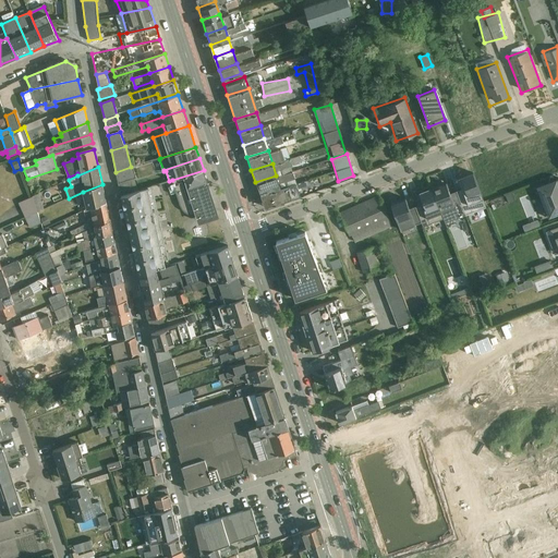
[(116,172),(119,183),(135,179),(136,178),(133,167),(131,167),(116,172)]
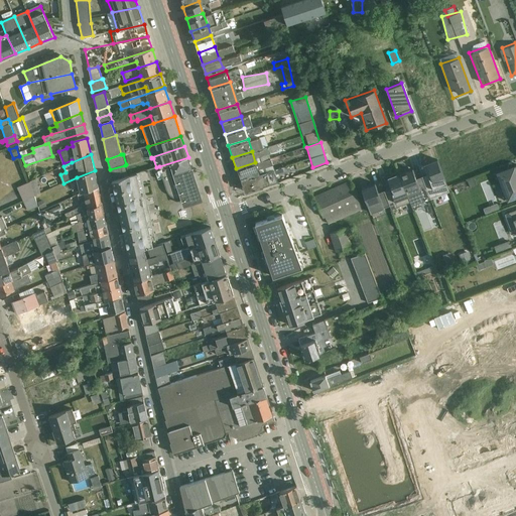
[(187,199),(191,196),(194,192),(195,189),(196,185),(196,182),(195,179),(188,159),(188,157),(159,166),(166,192),(169,196),(172,198),(175,200),(179,201),(181,201),(182,203),(188,201),(187,199)]
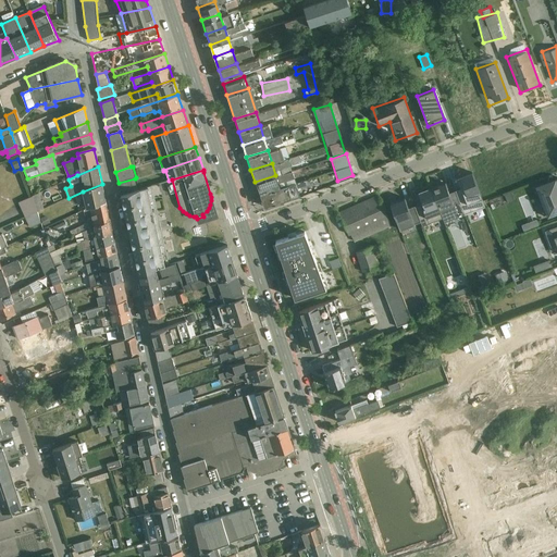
[(255,182),(259,195),(280,188),(275,175),(255,182)]
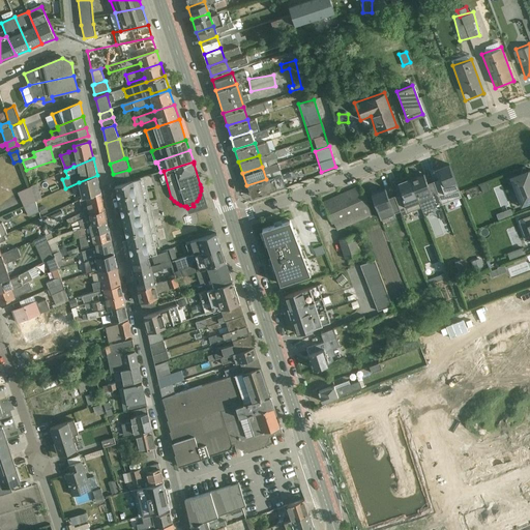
[(115,186),(131,181),(128,170),(113,174),(115,186)]
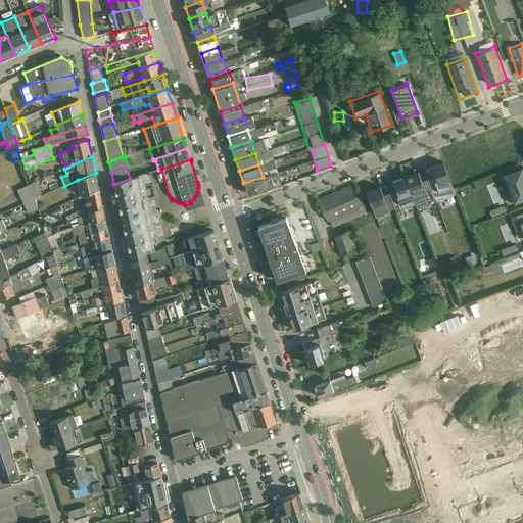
[(433,177),(429,178),(434,200),(455,196),(447,168),(432,172),(433,177)]
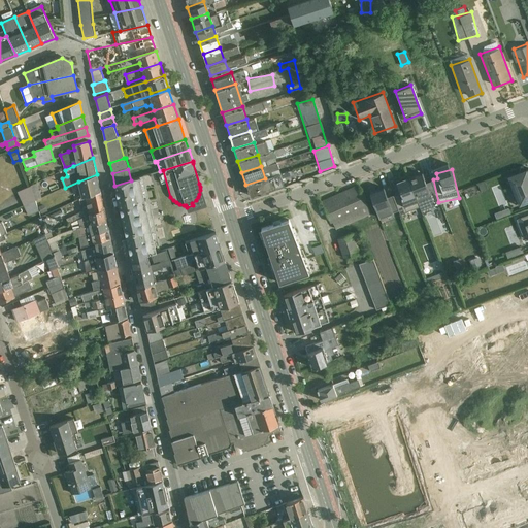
[(517,206),(527,201),(527,176),(525,169),(505,176),(517,206)]
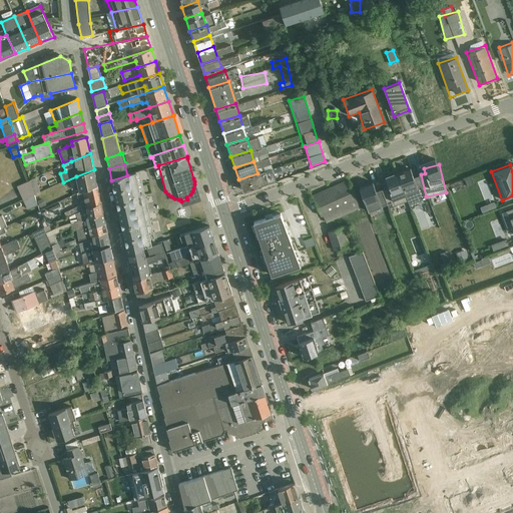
[(76,176),(80,192),(97,186),(94,169),(76,176)]
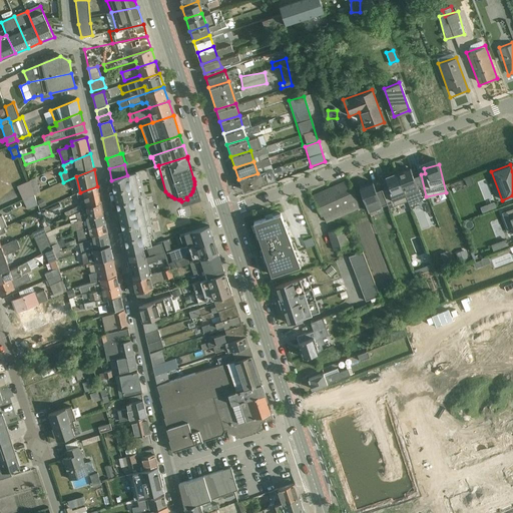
[(147,246),(155,244),(154,239),(140,171),(127,175),(111,180),(126,248),(128,253),(143,248),(147,246)]
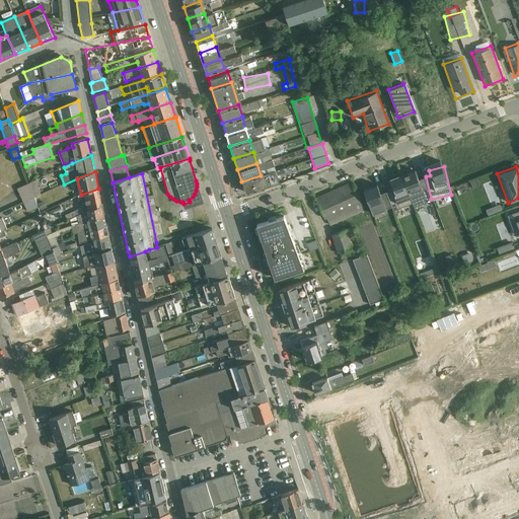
[(397,203),(410,199),(399,173),(387,178),(397,203)]
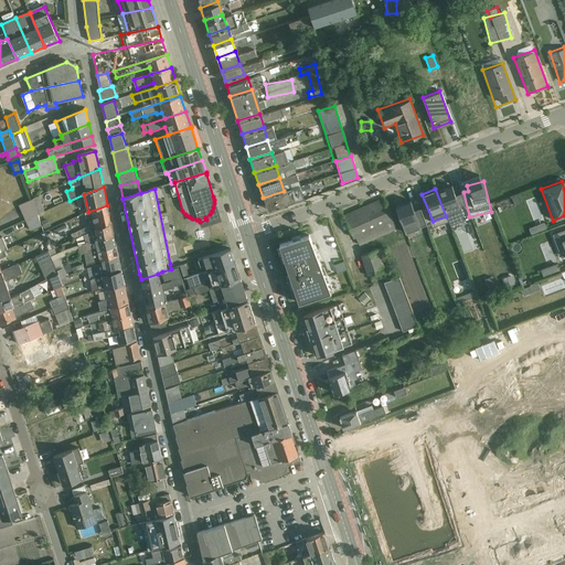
[(267,211),(288,204),(284,191),(263,198),(267,211)]
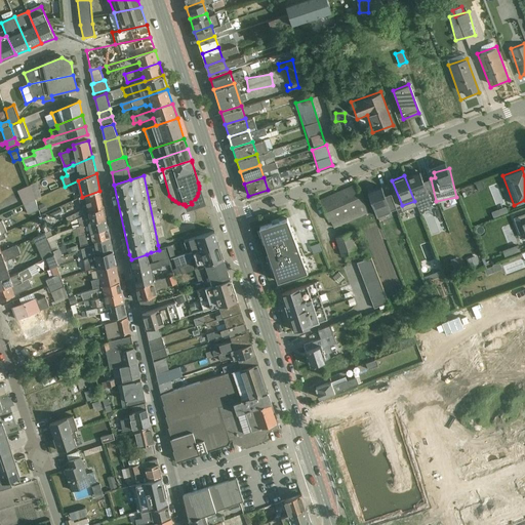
[(30,186),(36,200),(42,197),(37,183),(30,186)]
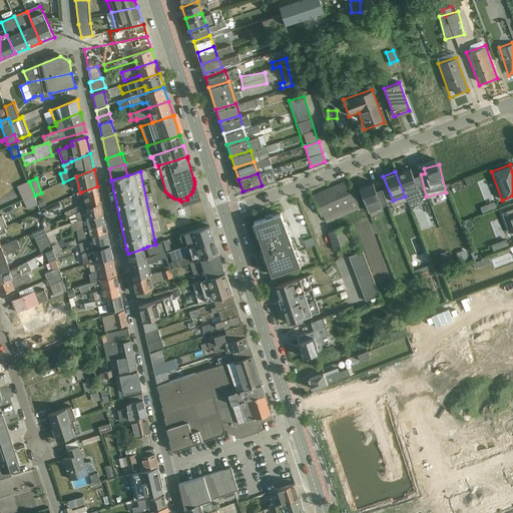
[(23,200),(35,195),(29,181),(17,186),(23,200)]
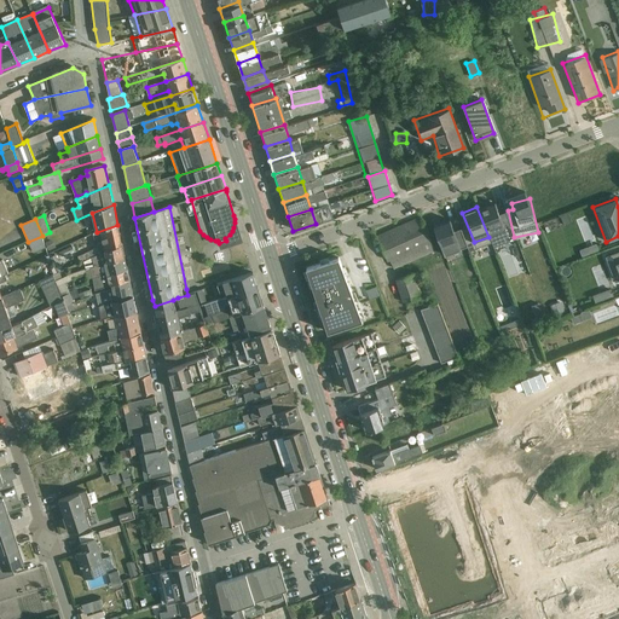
[(388,273),(434,255),(420,220),(375,238),(388,273)]
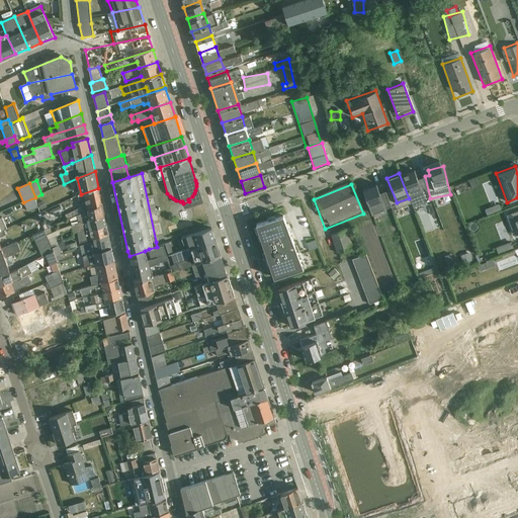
[(390,203),(395,201),(392,189),(380,192),(377,184),(363,188),(371,213),(391,206),(390,203)]
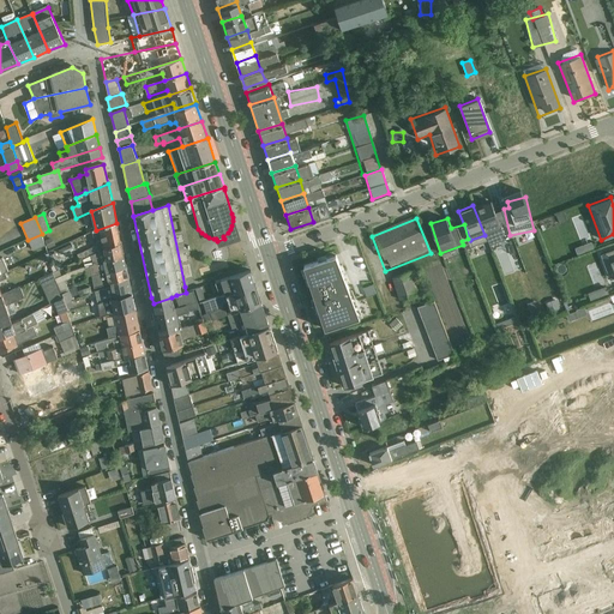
[(91,256),(121,242),(116,223),(96,230),(92,233),(95,242),(94,244),(95,247),(77,256),(79,260),(91,256)]
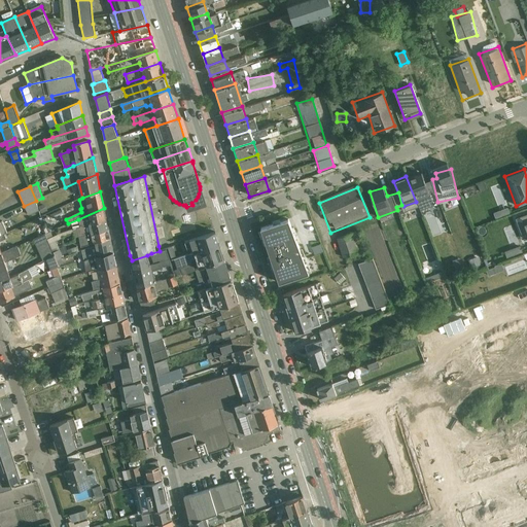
[(39,211),(36,201),(24,206),(28,215),(39,211)]
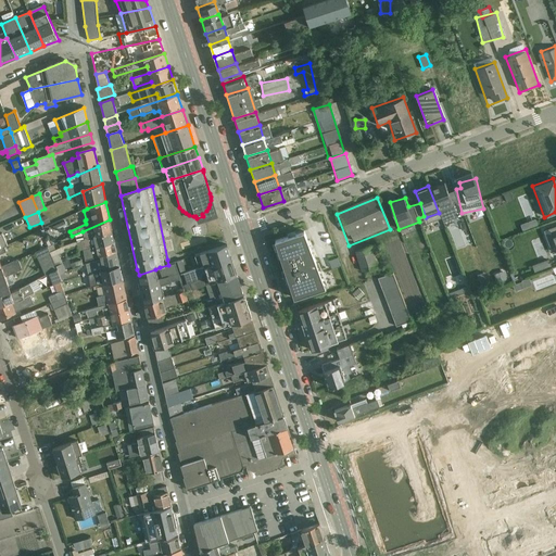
[(43,226),(50,223),(47,216),(41,218),(43,226)]
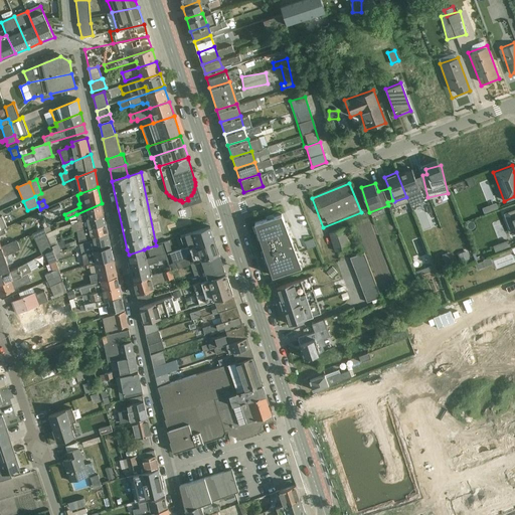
[(496,202),(482,207),(484,213),(498,207),(496,202)]
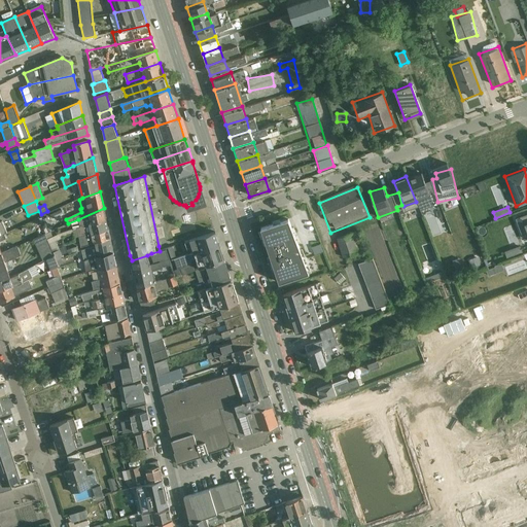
[(78,219),(80,225),(106,220),(104,208),(78,219)]
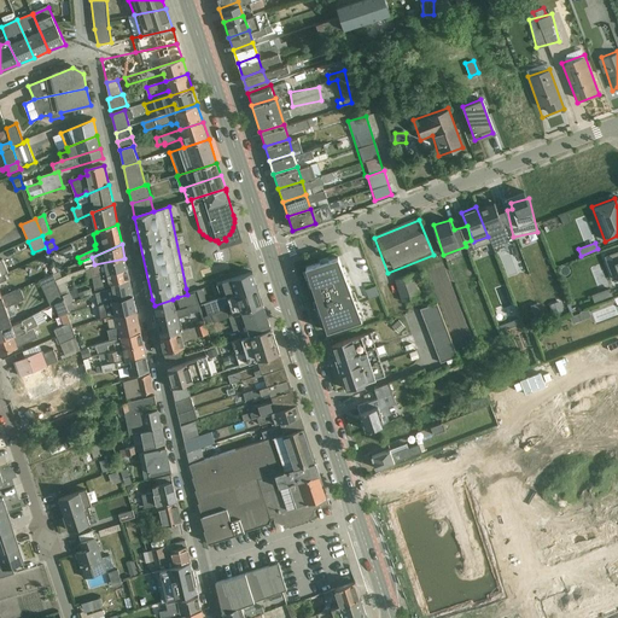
[(617,275),(617,250),(604,256),(611,274),(617,272),(617,275)]
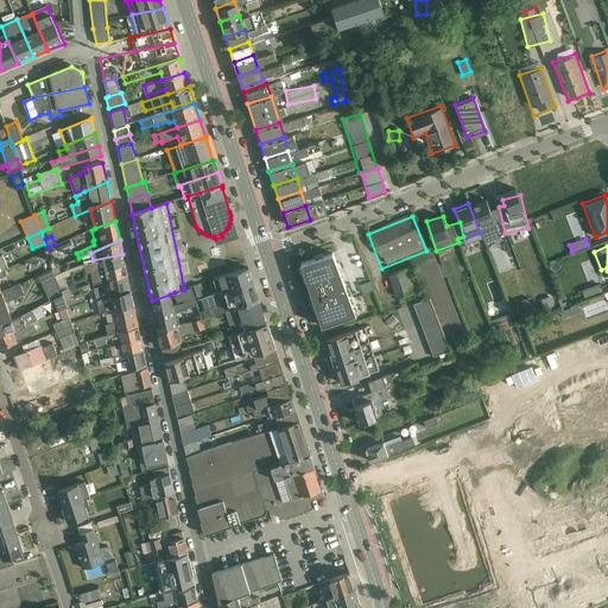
[(45,252),(40,254),(48,272),(54,270),(45,252)]
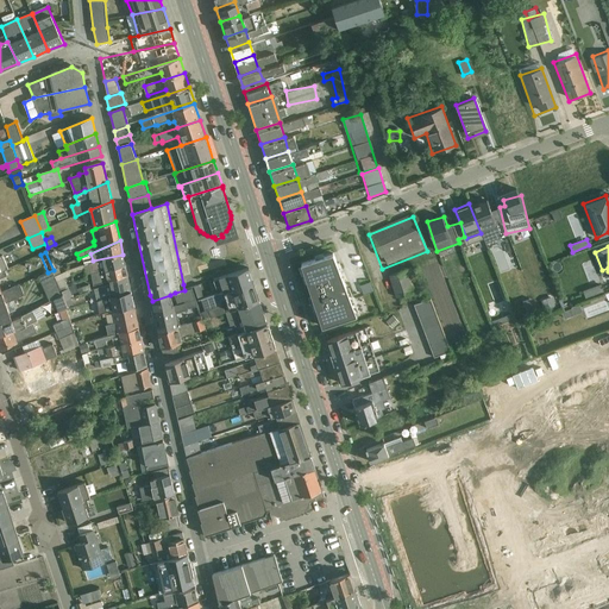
[(339,252),(301,265),(324,330),(362,316),(339,252)]
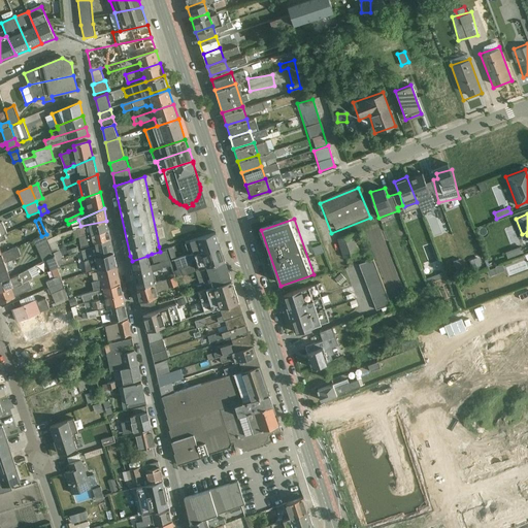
[(79,237),(109,231),(106,221),(80,226),(80,228),(73,230),(73,233),(74,238),(79,237)]
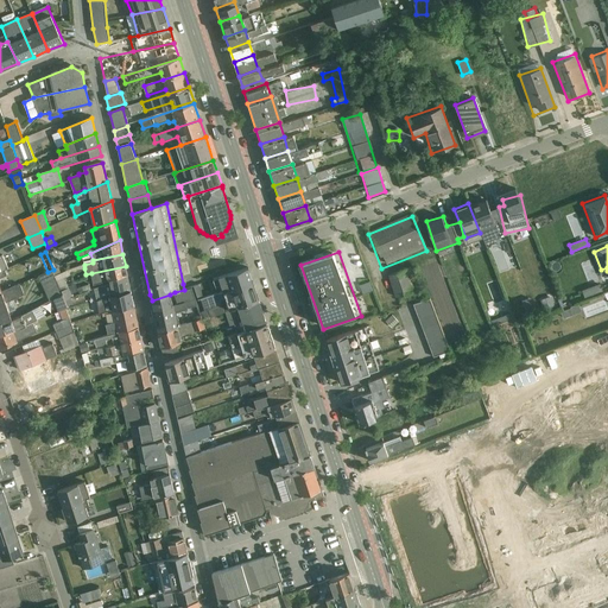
[(55,276),(61,292),(69,289),(64,279),(73,274),(71,273),(84,268),(84,265),(62,273),(55,276)]
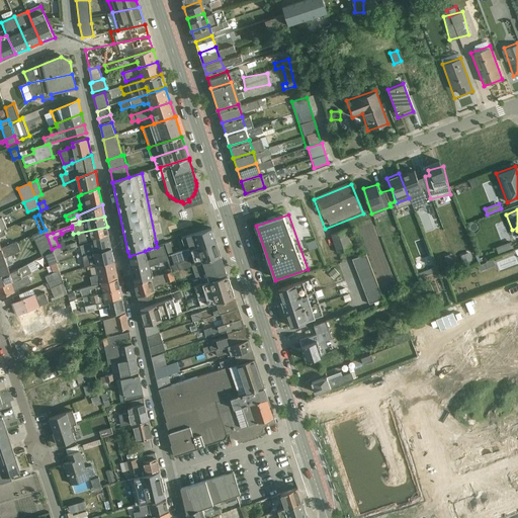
[(80,243),(92,240),(108,235),(107,227),(78,233),(80,243)]
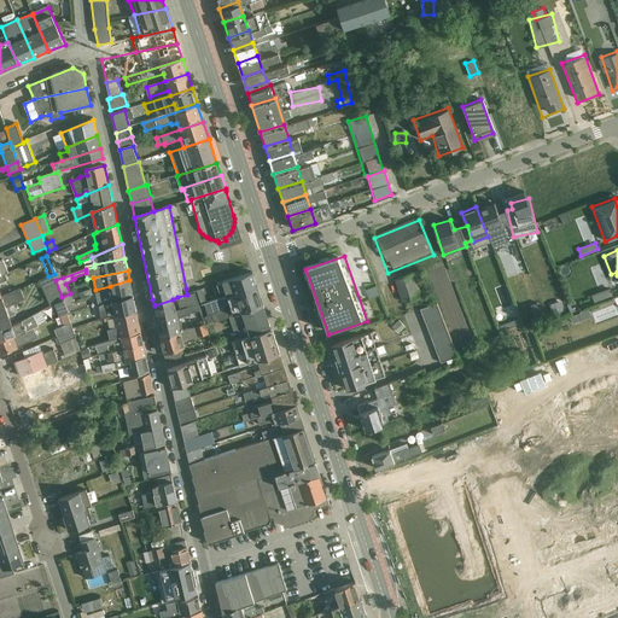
[(394,279),(401,301),(423,292),(415,270),(394,279)]
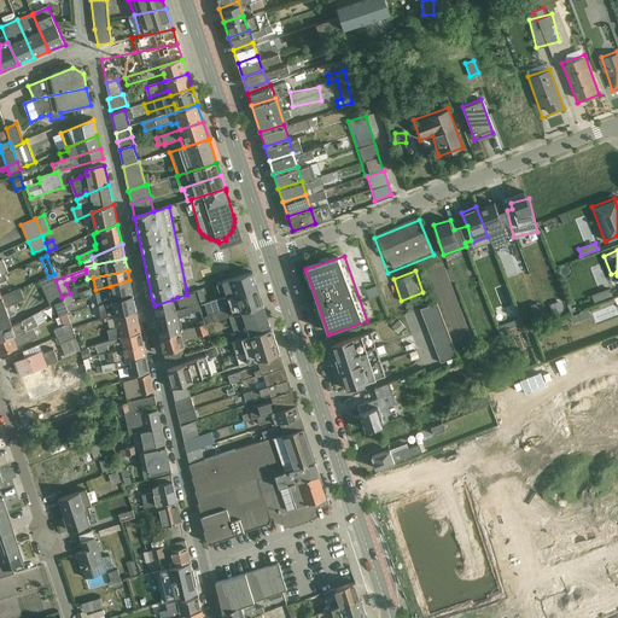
[(56,280),(54,274),(48,277),(39,281),(51,305),(54,304),(63,301),(62,297),(56,280)]
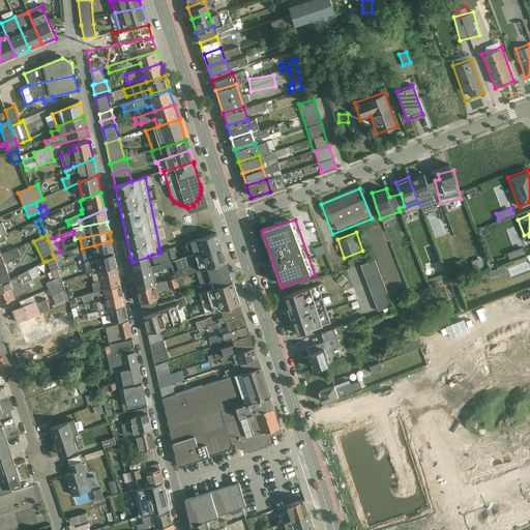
[(172,261),(175,260),(221,246),(216,235),(170,249),(172,261)]
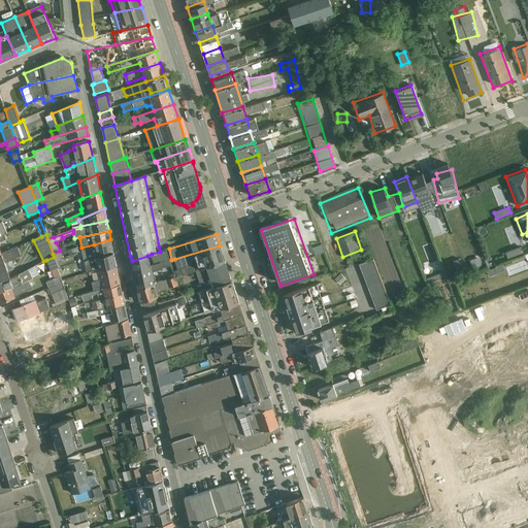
[(101,256),(113,253),(110,239),(94,244),(95,246),(79,252),(76,253),(78,263),(85,261),(94,257),(101,256)]
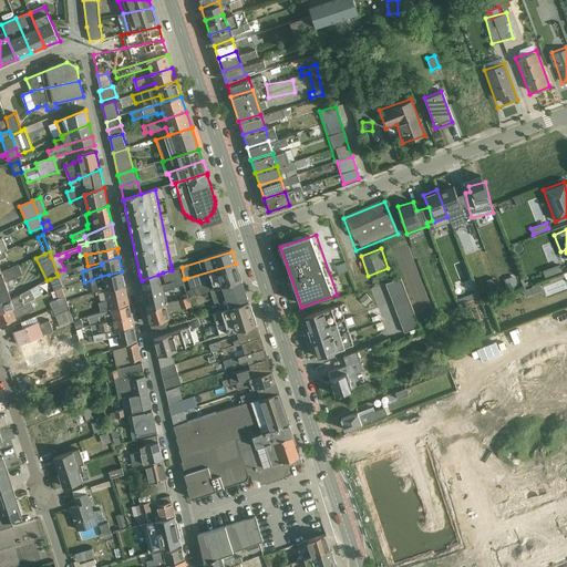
[(337,274),(347,270),(343,263),(334,266),(337,274)]
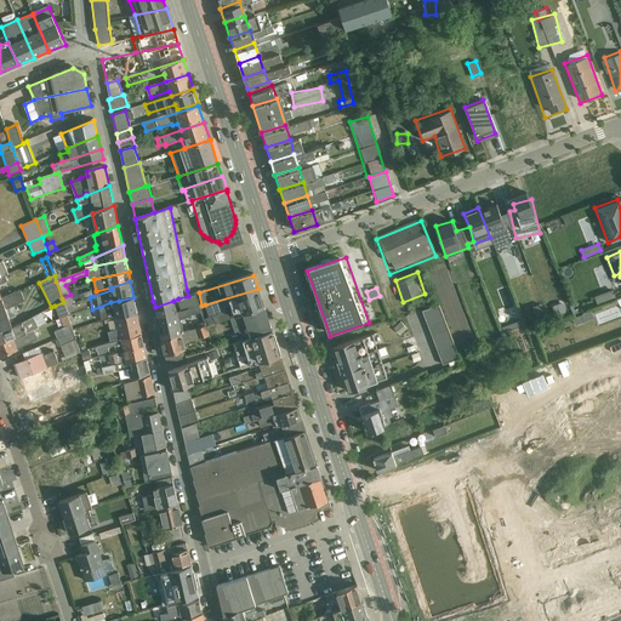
[(239,315),(265,308),(258,289),(205,305),(210,318),(237,308),(239,315)]
